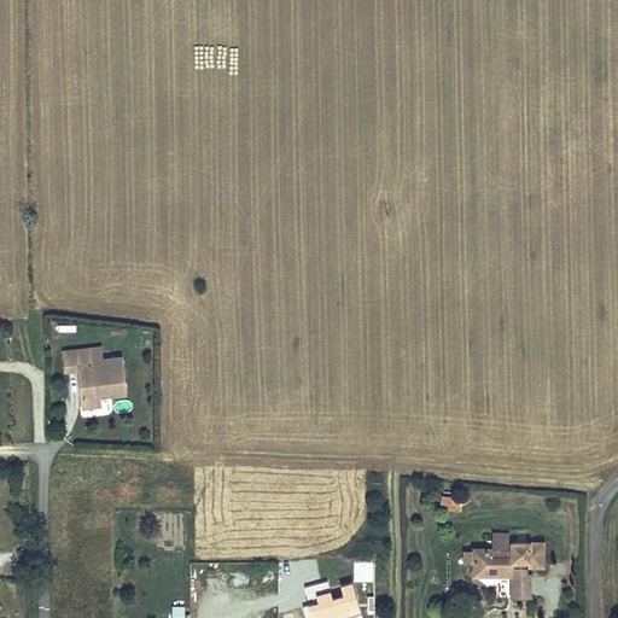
[(57,325),(57,340),(77,340),(77,325),(57,325)]
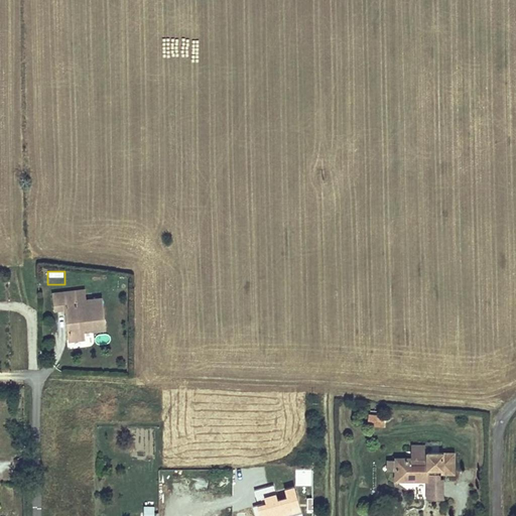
[(88,290),(53,289),(53,304),(67,305),(67,336),(83,336),(83,325),(92,325),(92,329),(103,329),(103,303),(87,303),(88,290)]
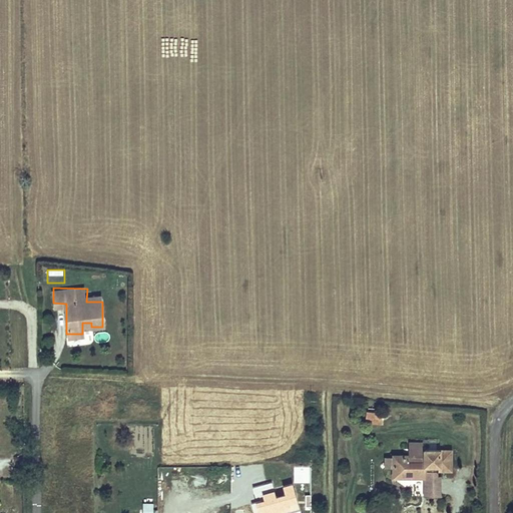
[(382,417),(363,417),(363,429),(382,429),(382,417)]
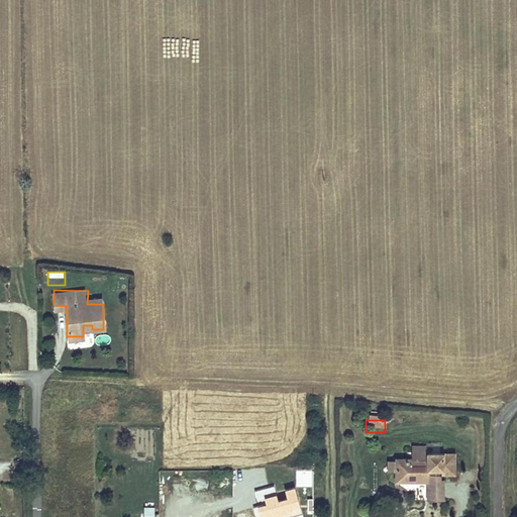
[(453,478),(453,454),(426,454),(426,463),(425,463),(425,450),(411,450),(411,462),(395,462),(394,489),(405,489),(405,482),(428,483),(428,486),(432,490),(439,489),(439,472),(442,472),(442,478),(453,478)]
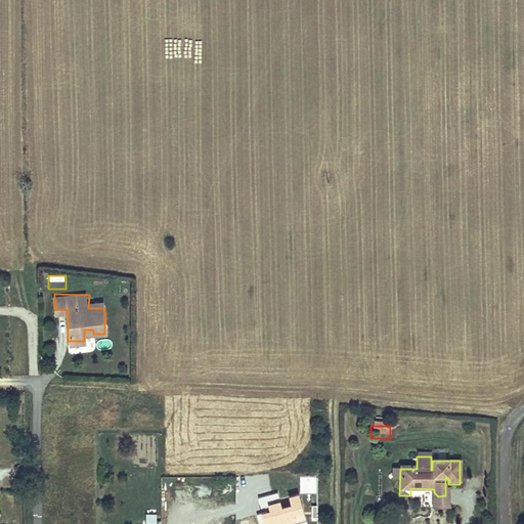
[(158,515),(146,515),(146,523),(157,523),(158,521),(158,515)]
